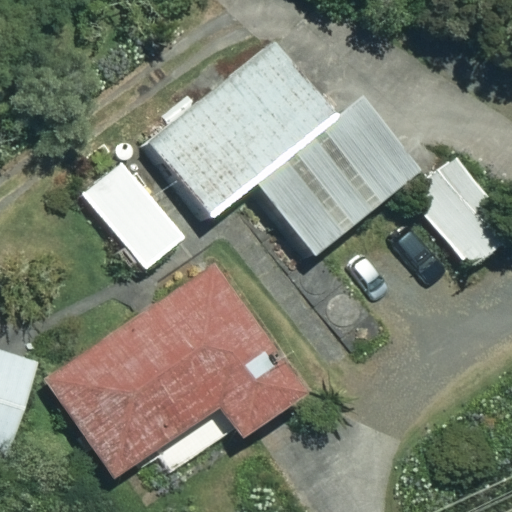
[(151,138),(214,215),(338,116),(275,40),(151,138)]
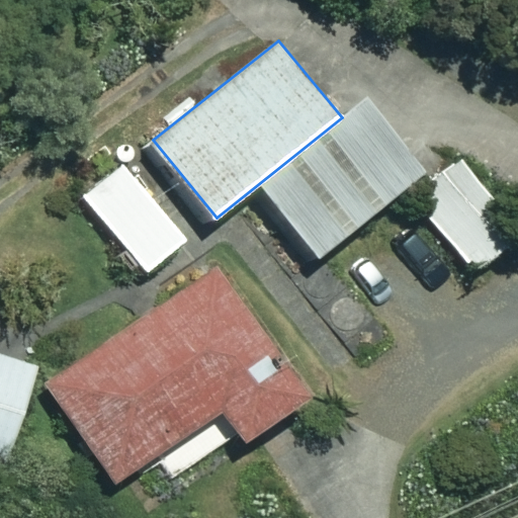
[(412,195),(475,274),(517,238),(517,228),(461,157),(412,195)]
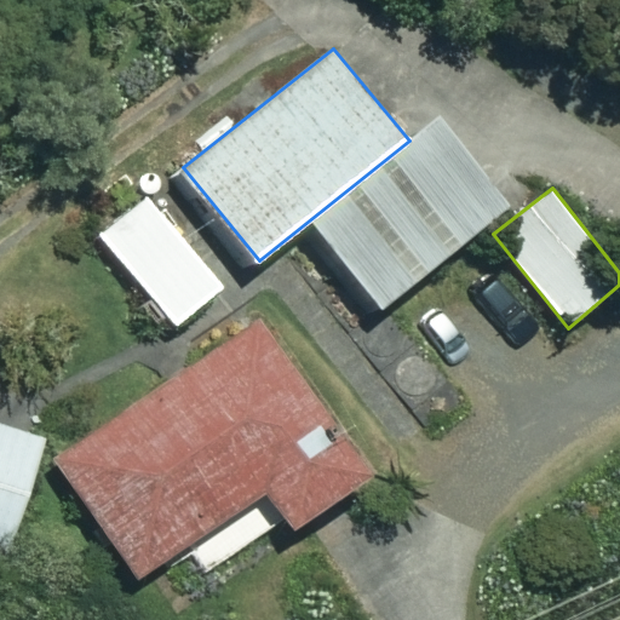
[(103,237),(176,325),(223,286),(149,199),(103,237)]
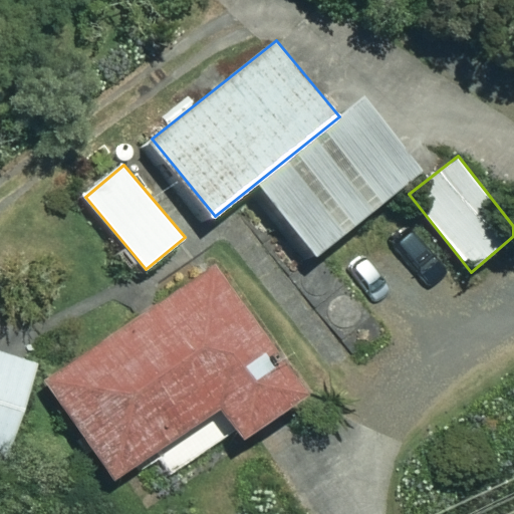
[(46,380),(116,481),(159,452),(174,474),(238,429),(246,441),(310,396),(217,262),(46,380)]
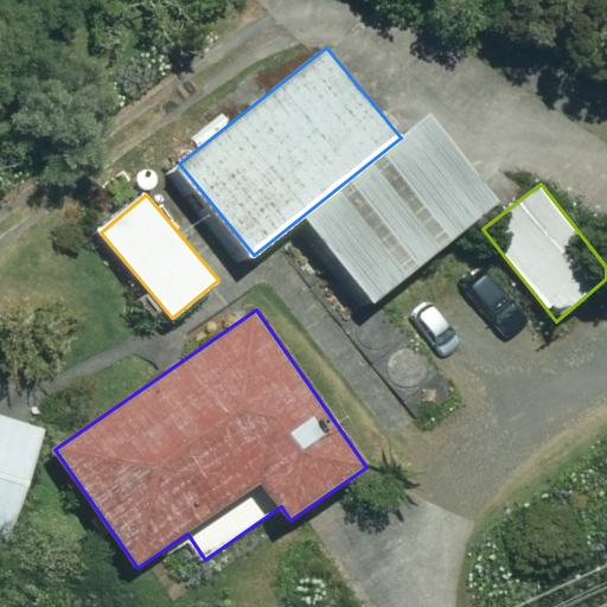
[(0,541),(8,543),(45,428),(0,413),(0,541)]
